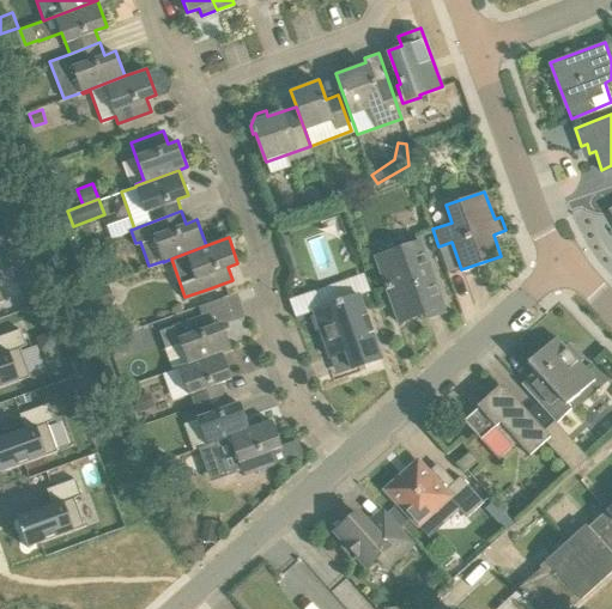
[(446,309),(437,287),(420,238),(375,255),(399,321),(424,312),(425,316),(446,309)]
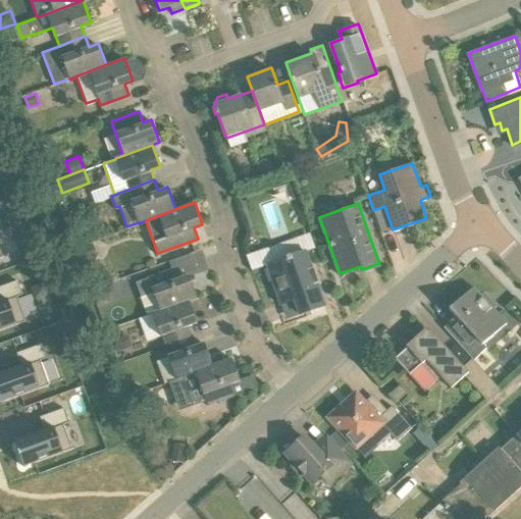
[(71,231),(77,246),(87,242),(81,227),(71,231)]
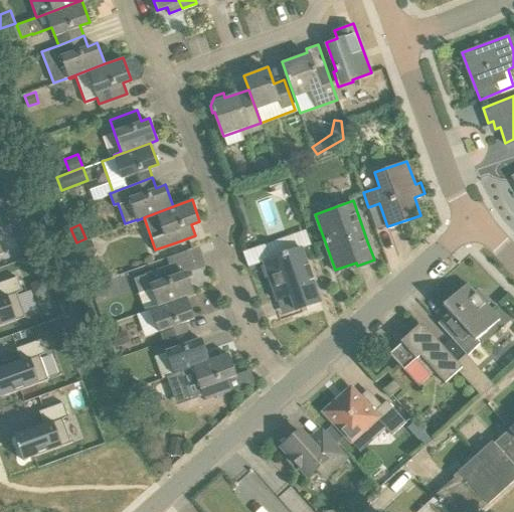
[(91,238),(76,244),(81,258),(97,251),(91,238)]
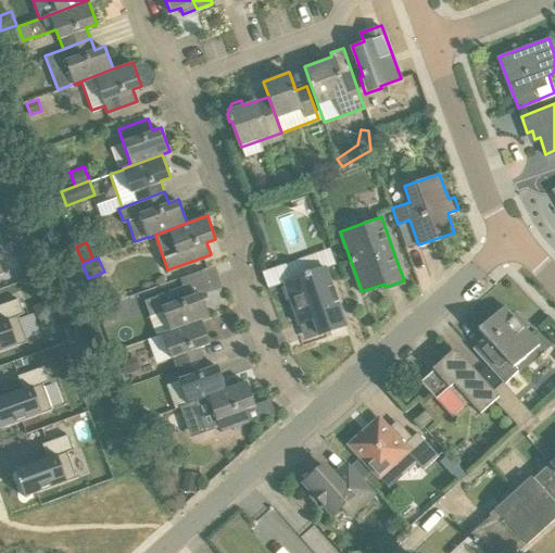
[(345,324),(338,303),(325,266),(284,280),(299,323),(306,319),(311,331),(317,329),(318,334),(325,331),(327,336),(331,335),(329,329),(345,324)]
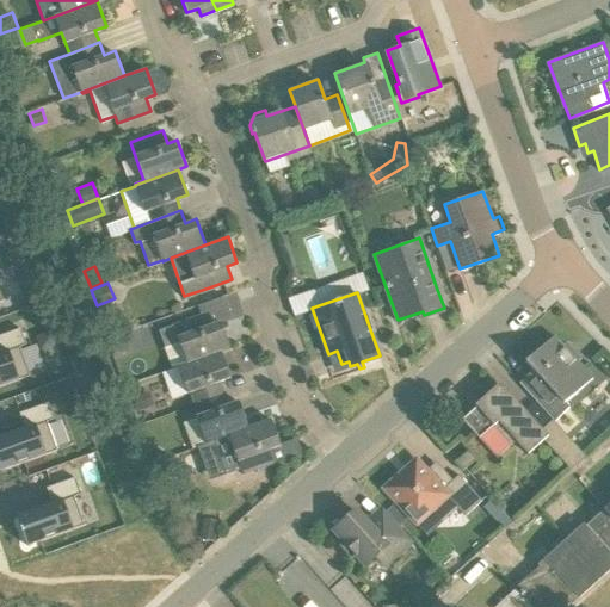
[(205,311),(174,323),(159,328),(165,345),(180,340),(188,360),(189,363),(221,351),(230,347),(221,321),(210,324),(205,311)]
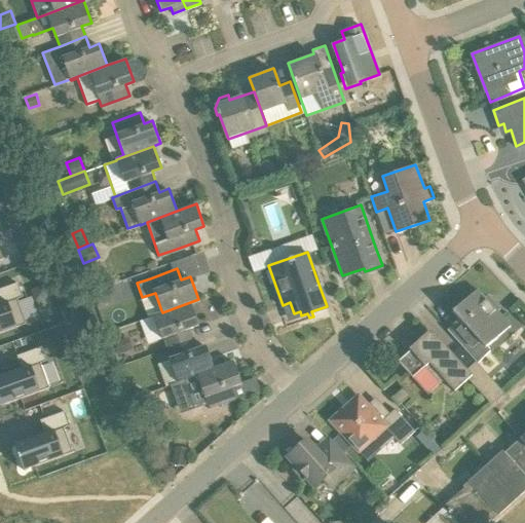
[(2,287),(0,287),(0,331),(16,326),(7,301),(23,295),(17,281),(2,287)]
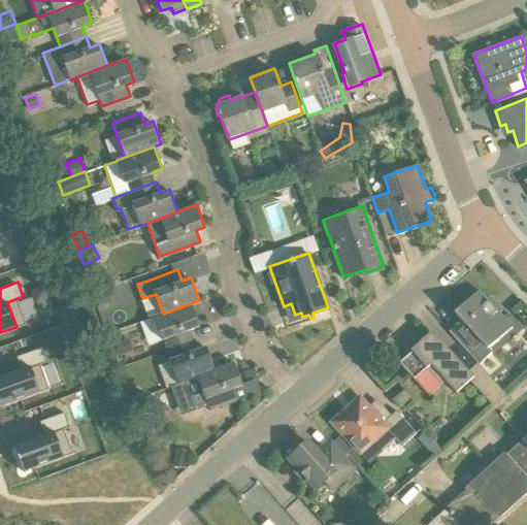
[(107,287),(95,292),(99,305),(112,300),(107,287)]
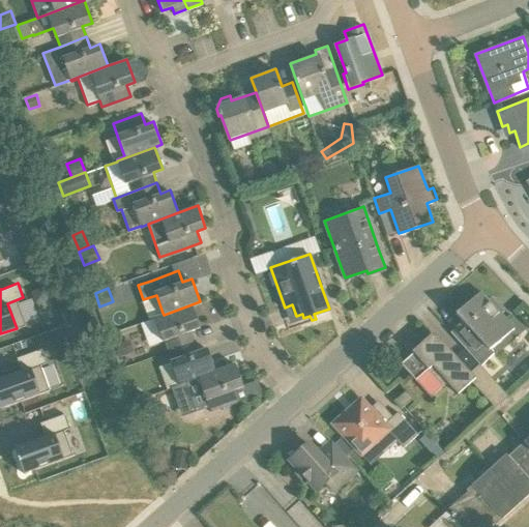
[(492,346),(498,341),(513,327),(500,313),(503,310),(491,296),(488,298),(480,290),(462,306),(469,314),(450,331),(479,363),(480,364),(496,350),(492,346)]
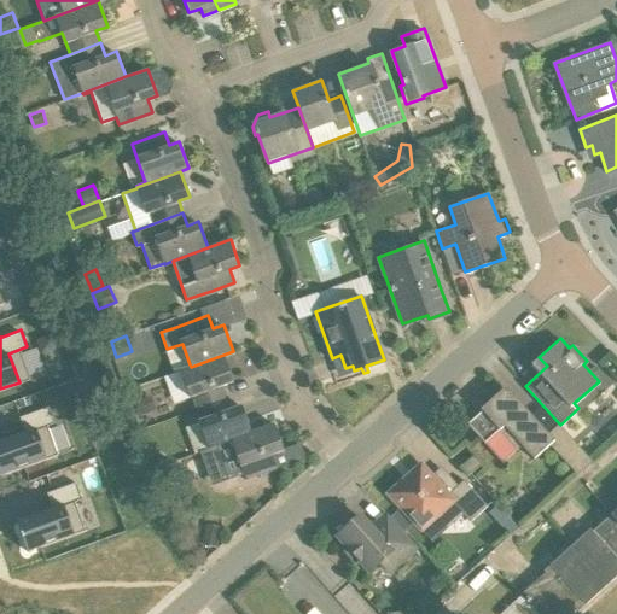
[(180,368),(195,408),(226,396),(222,384),(233,380),(223,355),(191,367),(190,364),(180,368)]
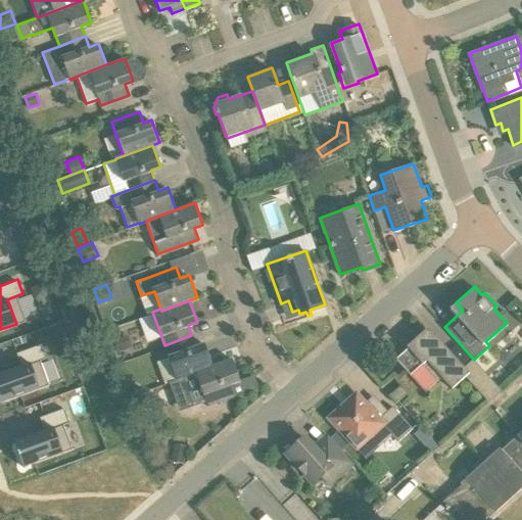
[(462,370),(435,341),(425,330),(394,358),(409,373),(421,361),(436,380),(441,375),(452,387),(466,375),(466,374),(462,370)]
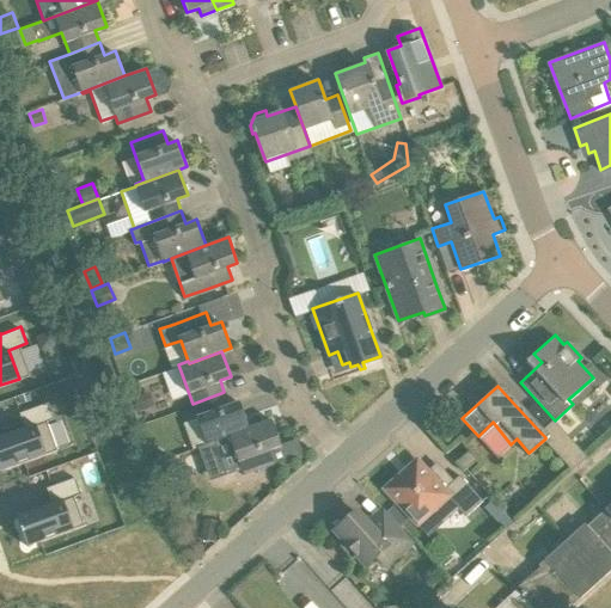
[(138,411),(154,404),(151,390),(132,395),(138,411)]
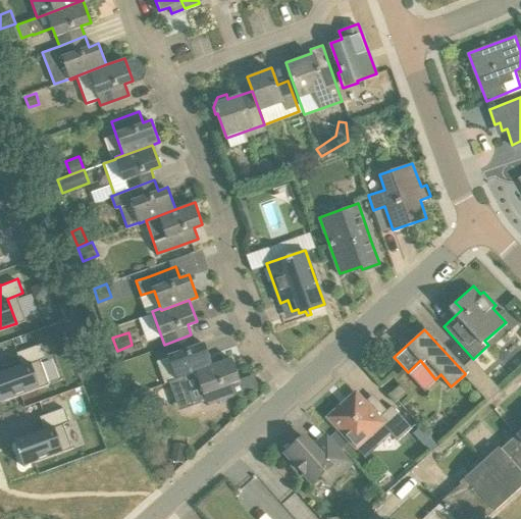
[(195,346),(193,341),(191,334),(164,345),(176,377),(231,357),(230,357),(212,363),(204,342),(195,346)]
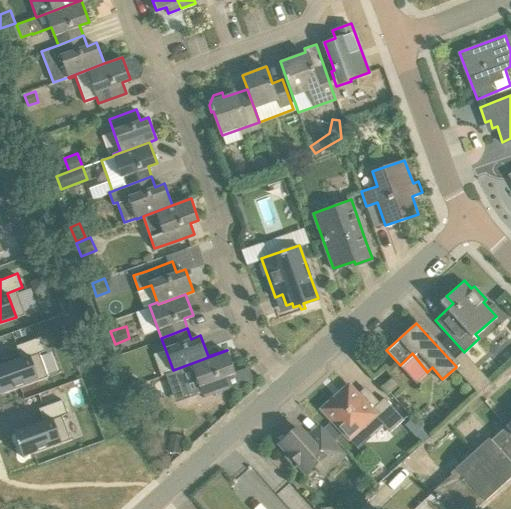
[(0,393),(39,379),(30,355),(45,350),(40,336),(25,341),(17,345),(21,358),(0,366),(0,393)]
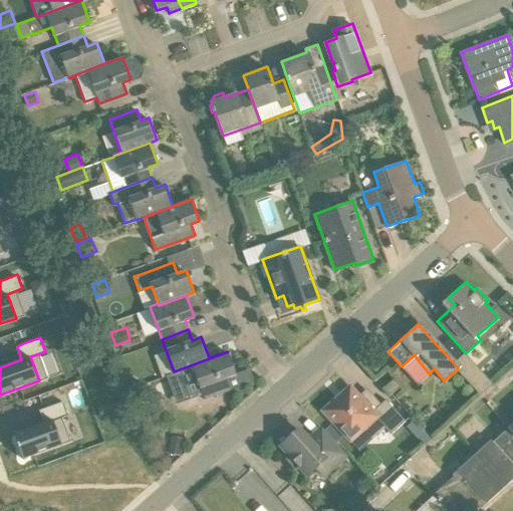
[(203,398),(212,395),(231,388),(227,376),(236,373),(228,351),(174,371),(174,372),(180,370),(187,389),(198,385),(203,398)]
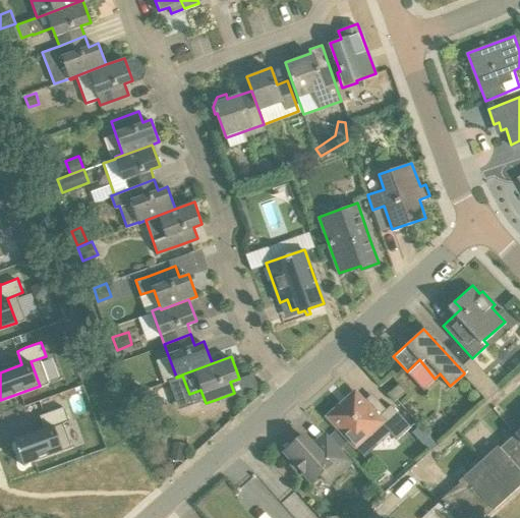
[(472,358),(471,357),(460,368),(464,372),(464,373),(487,399),(500,388),(472,358)]
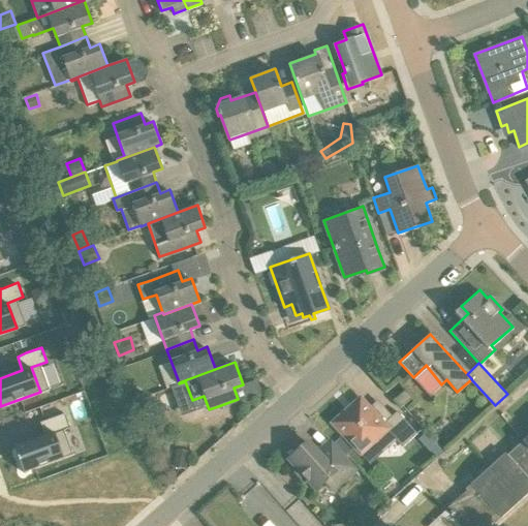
[(144,395),(142,390),(135,385),(129,389),(133,399),(144,395)]
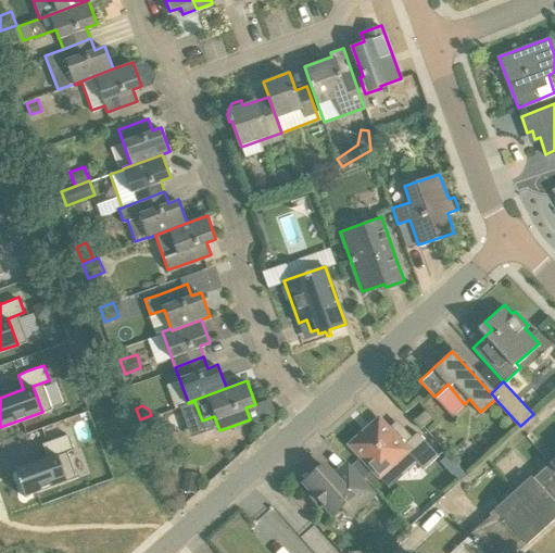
[(420,427),(432,416),(426,409),(414,418),(420,427)]
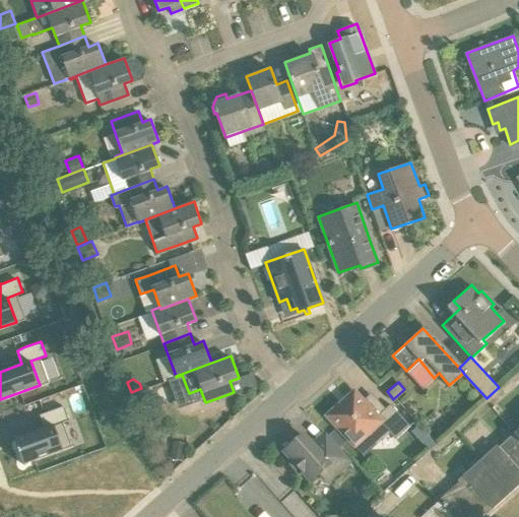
[(377,414),(363,399),(353,390),(327,414),(355,446),(368,435),(376,443),(389,431),(395,438),(409,425),(390,402),(377,414)]
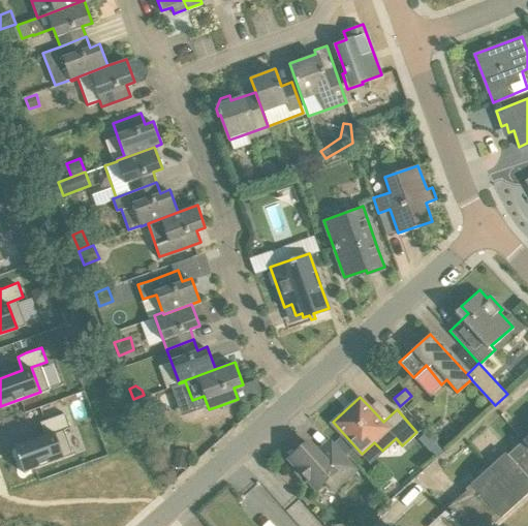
[(64,457),(55,432),(70,426),(69,423),(65,412),(50,418),(40,421),(45,434),(14,446),(24,471),(64,457)]
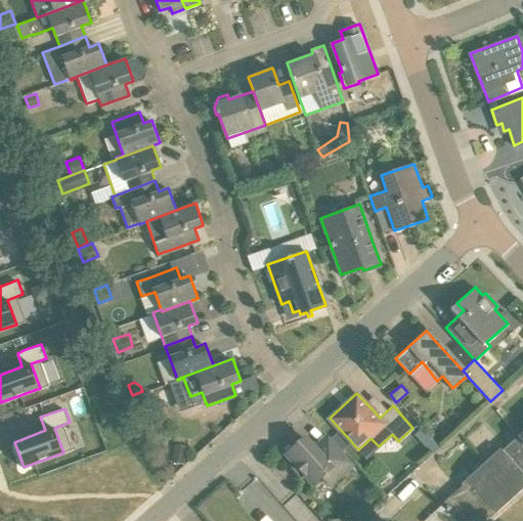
[(522,432),(503,451),(499,447),(461,483),(462,484),(423,520),(481,520),(488,515),(490,518),(522,487),(522,432)]
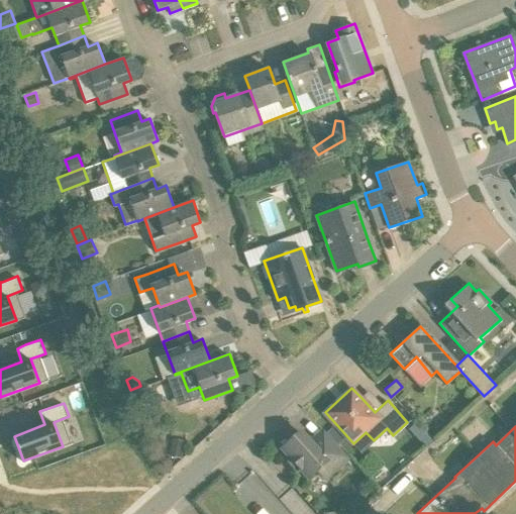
[(317,470),(324,477),(348,455),(324,429),(310,441),(300,430),(282,447),(291,456),(286,460),(296,472),(301,468),(309,477),(317,470)]
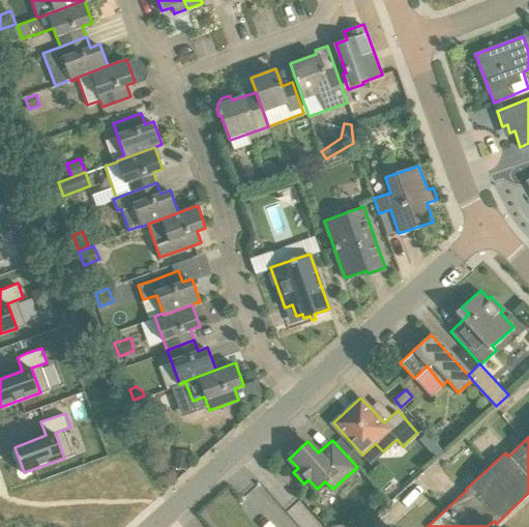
[(444,450),(436,441),(430,446),(439,456),(444,450)]
